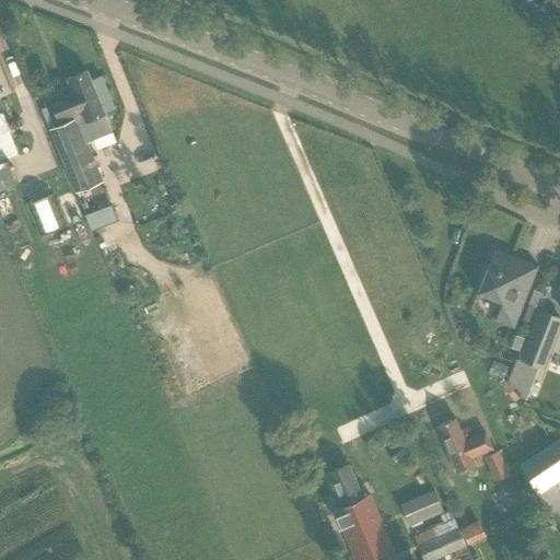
[(105,114),(88,72),(88,71),(67,80),(68,81),(73,94),(51,104),(60,126),(50,130),(77,195),(84,214),(90,212),(104,243),(130,232),(119,206),(114,208),(113,203),(86,141),(92,139),(94,141),(113,132),(105,115),(105,114)]
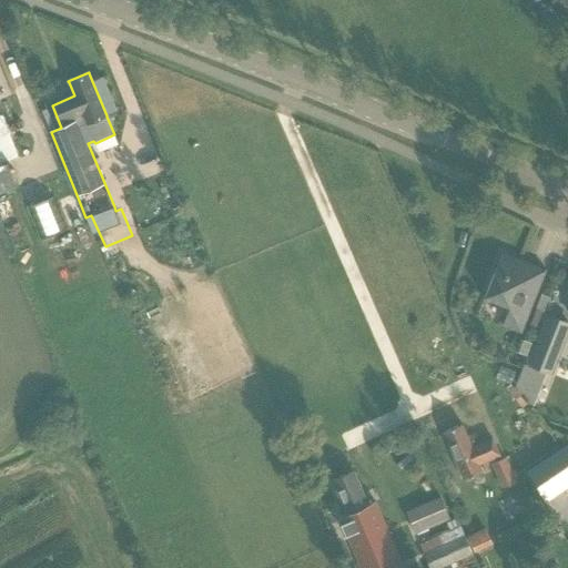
[(0,164),(19,158),(3,117),(0,117),(0,164)]
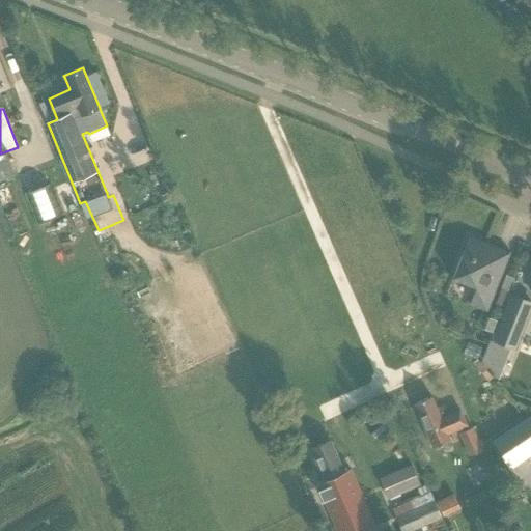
[(0,180),(15,175),(6,154),(0,156),(0,180)]
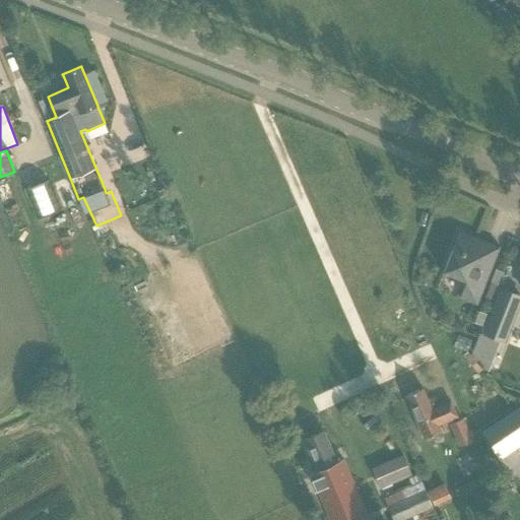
[(55,151),(46,155),(52,171),(61,168),(55,151)]
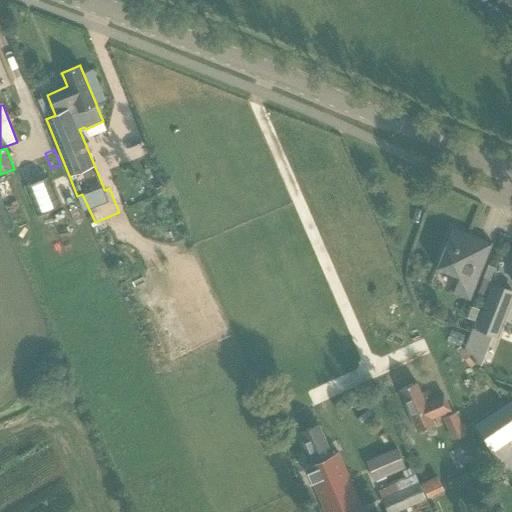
[(38,178),(11,186),(14,196),(26,193),(33,218),(48,214),(38,178)]
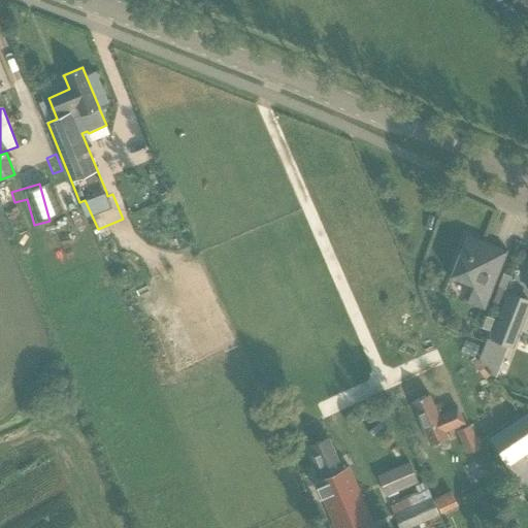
[(473,286),(467,302),(485,308),(507,252),(466,236),(450,276),(473,286)]
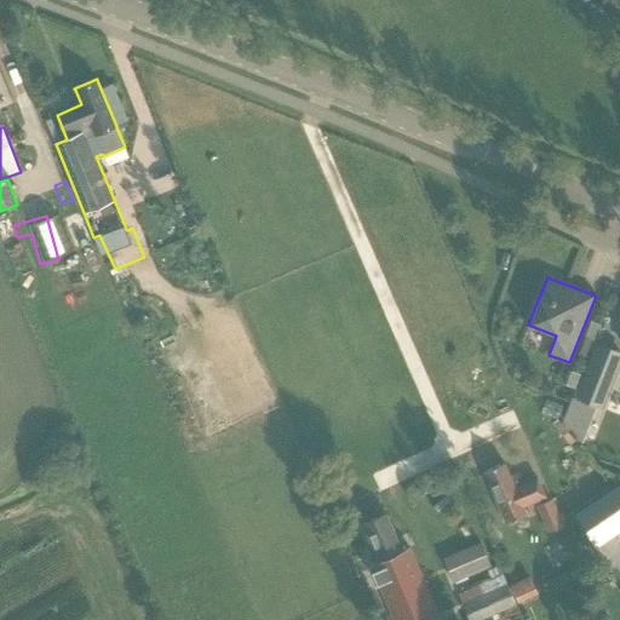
[(591,321),(585,336),(593,339),(600,325),(591,321)]
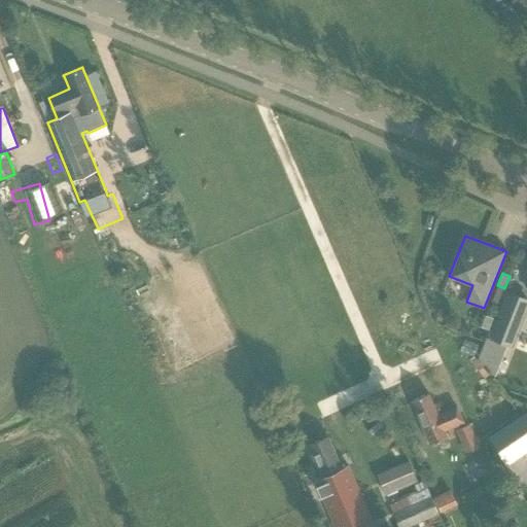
[(526,301),(508,293),(490,339),(508,346),(526,301)]
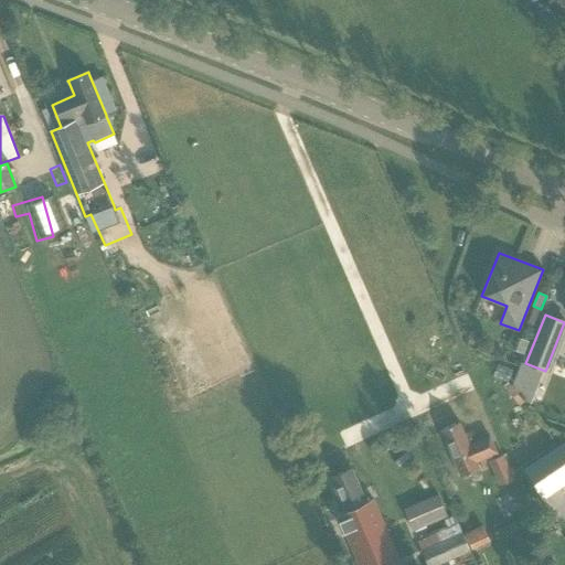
[(498,454),(490,437),(469,446),(460,424),(460,423),(441,430),(441,432),(461,478),(480,470),(477,462),(498,454)]
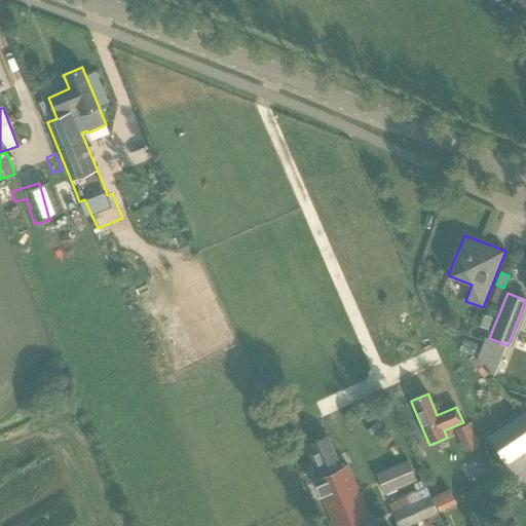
[(505,464),(525,450),(525,411),(487,437),(505,464)]
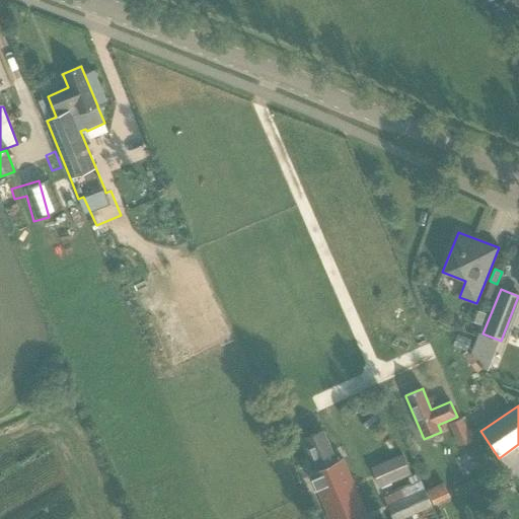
[(462,420),(450,424),(459,447),(470,442),(462,420)]
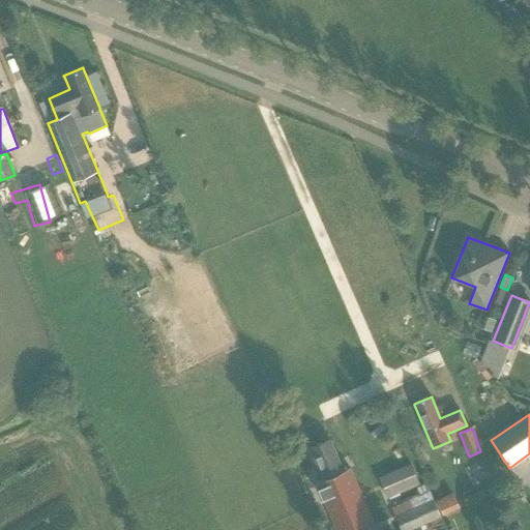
[(351,469),(344,471),(330,440),(311,448),(324,480),(317,482),(336,529),(337,529),(371,517),(351,469)]
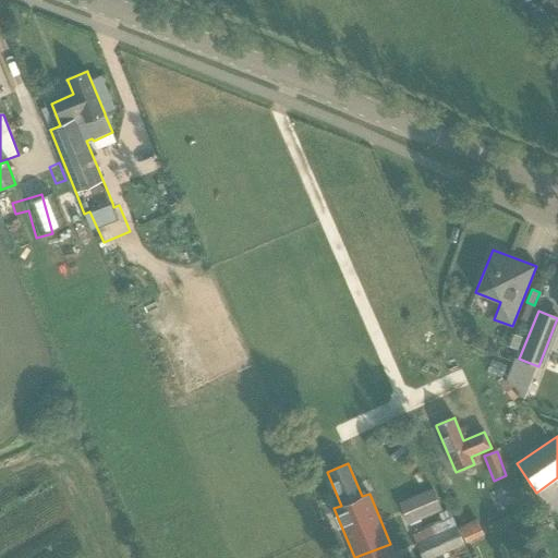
[(433,489),(400,504),(409,525),(441,511),(433,489)]
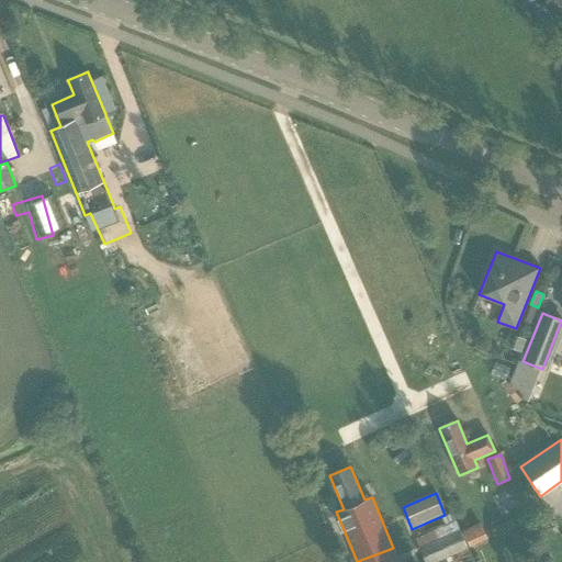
[(460,531),(453,514),(444,518),(447,526),(415,539),(424,561),(437,561),(468,549),(460,531)]
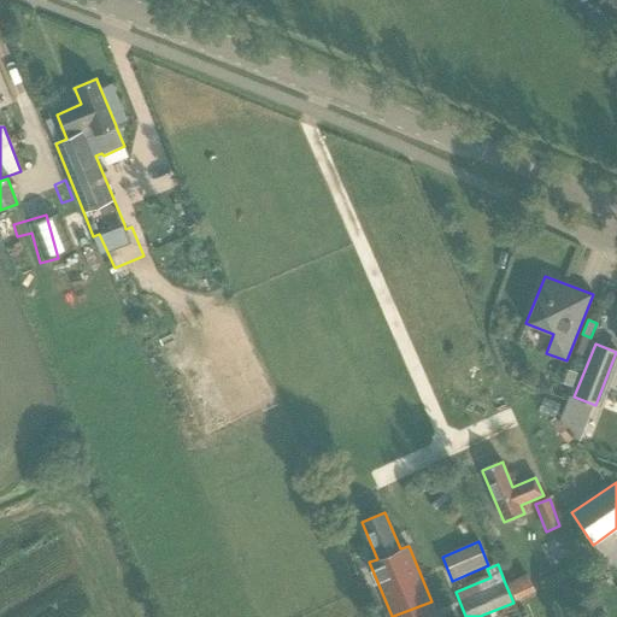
[(510,583),(517,600),(535,593),(528,575),(510,583)]
